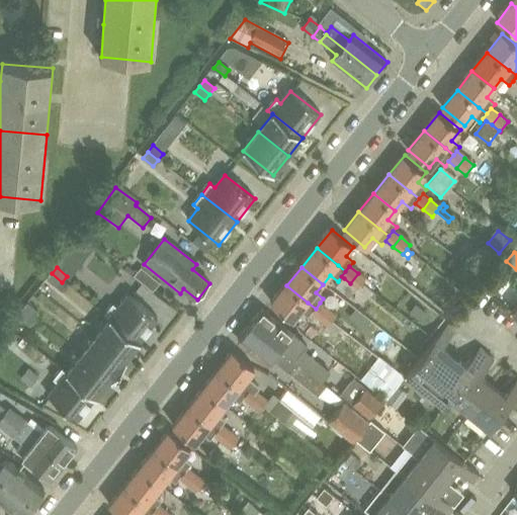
[(491,280),(492,281),(501,288),(509,278),(499,271),(491,280)]
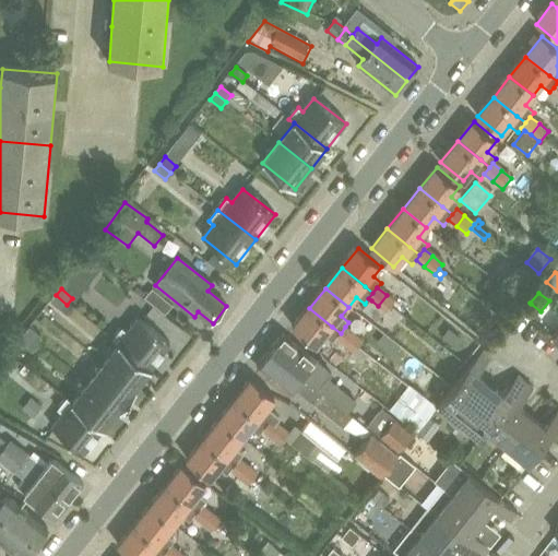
[(67,305),(56,295),(50,303),(61,311),(67,305)]
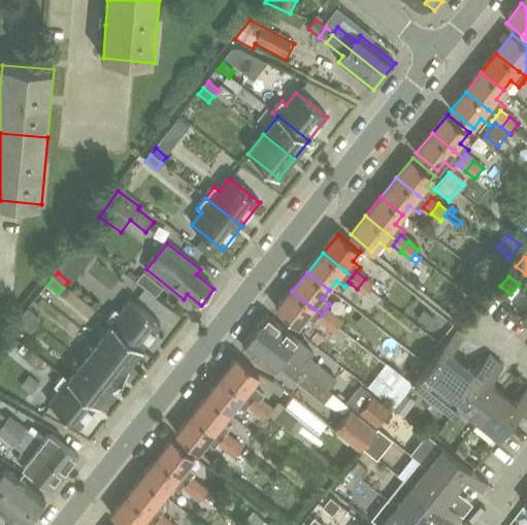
[(365,279),(357,289),(365,295),(369,291),(373,285),(365,279)]
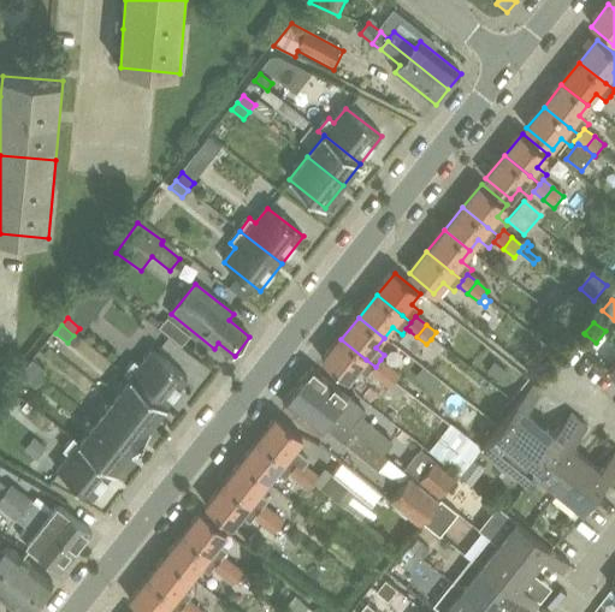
[(341,339),(323,361),(348,381),(358,370),(366,378),(371,372),(376,367),(366,360),(341,339)]
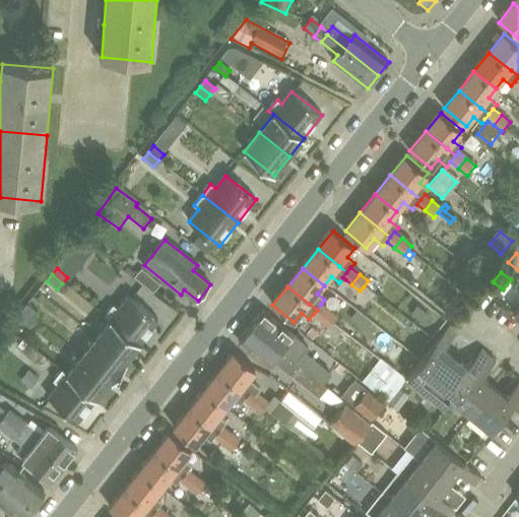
[(110,320),(140,344),(158,321),(128,297),(118,309),(114,306),(105,317),(110,320)]
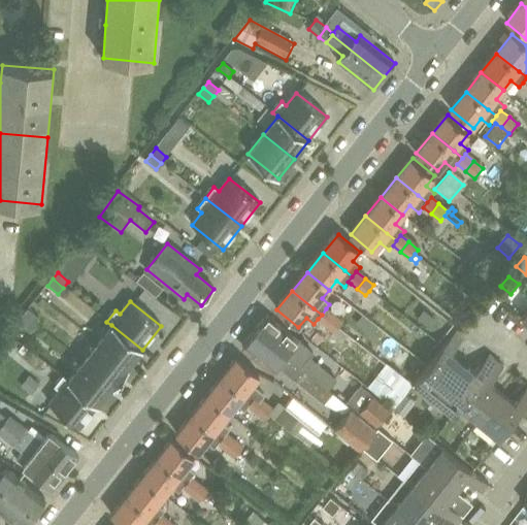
[(322,315),(318,319),(327,326),(334,316),(330,313),(326,308),(322,315)]
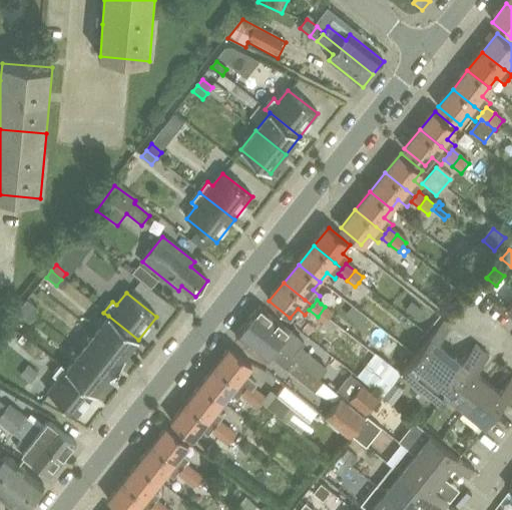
[(27,301),(22,307),(33,316),(38,309),(27,301)]
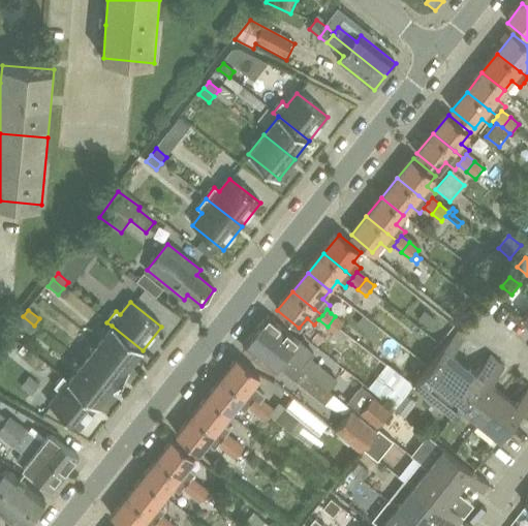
[(29,332),(34,326),(23,316),(18,323),(29,332)]
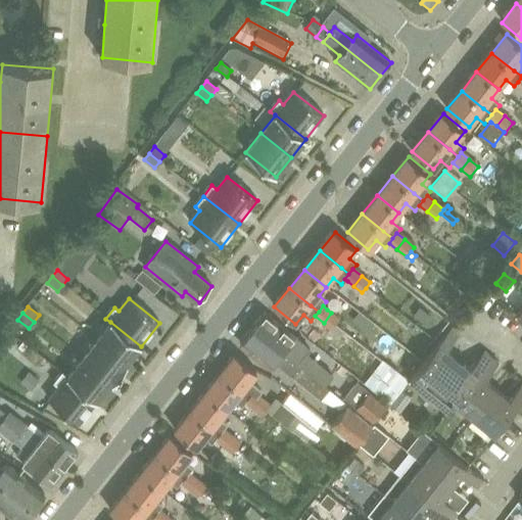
[(331,313),(324,323),(332,330),(336,325),(340,320),(331,313)]
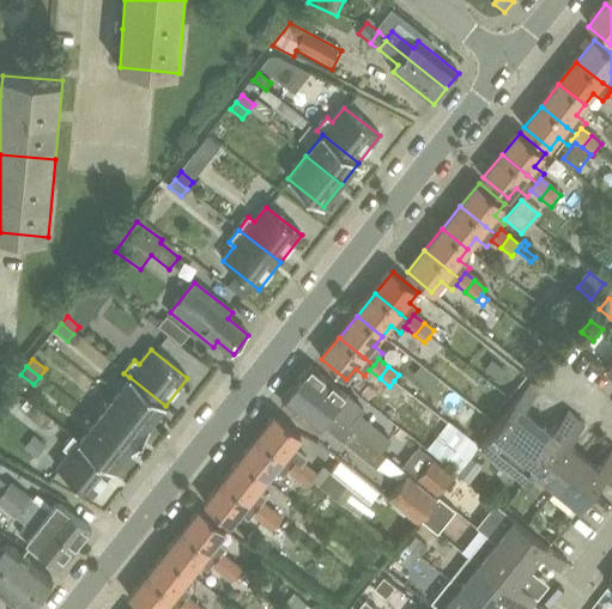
[(346,397),(313,371),(311,370),(298,387),(355,432),(380,454),(391,440),(343,402),(346,397)]
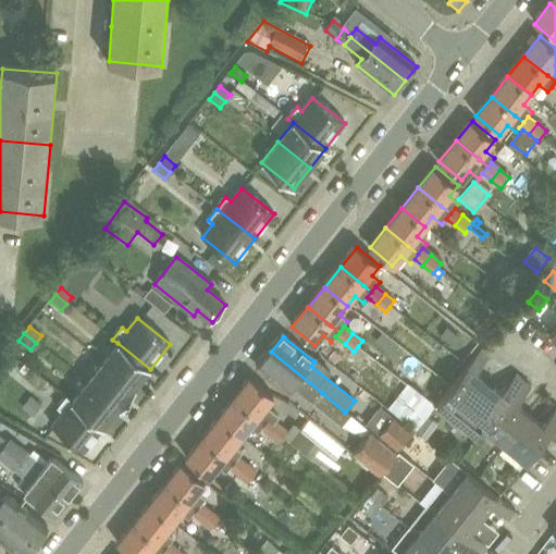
[(135,389),(136,388),(150,369),(118,343),(102,362),(135,389)]
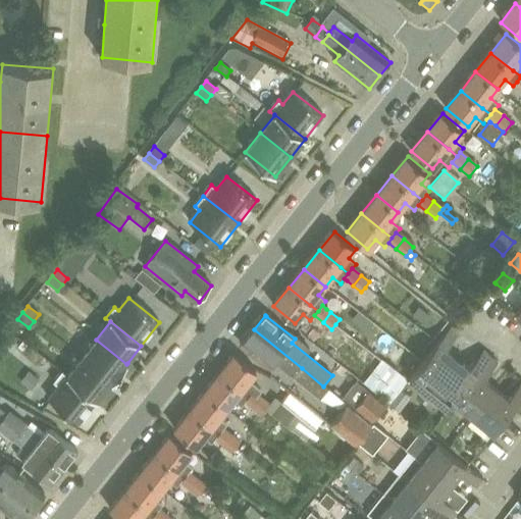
[(448,350),(461,333),(453,326),(411,379),(430,396),(436,387),(459,360),(448,350)]
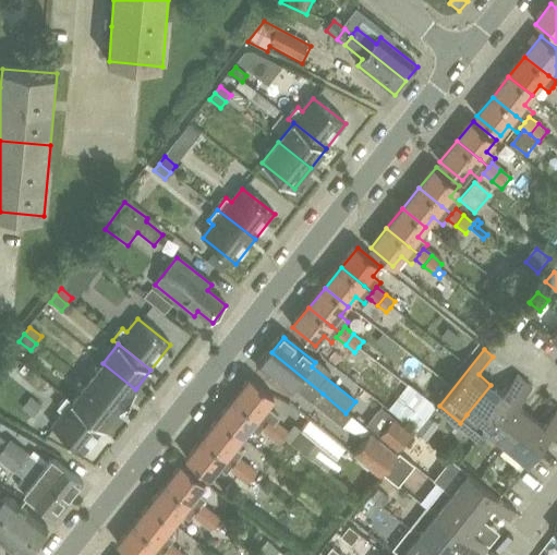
[(346,413),(323,394),(271,352),(258,368),(290,394),(294,389),(343,429),(352,418),(346,413)]
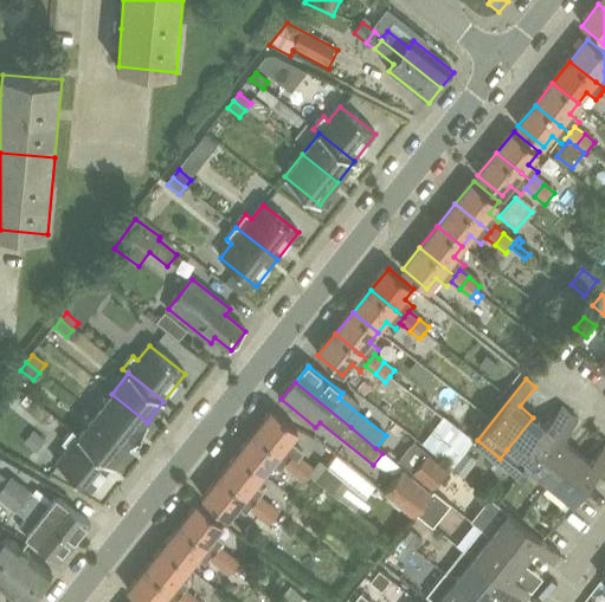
[(4,390),(17,401),(23,393),(10,383),(4,390)]
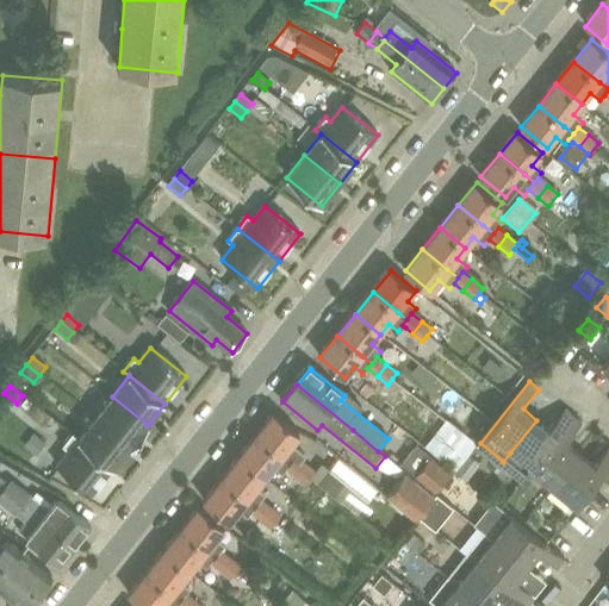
[(148,425),(112,397),(95,418),(131,447),(130,448),(131,448),(150,425),(149,424),(148,425)]
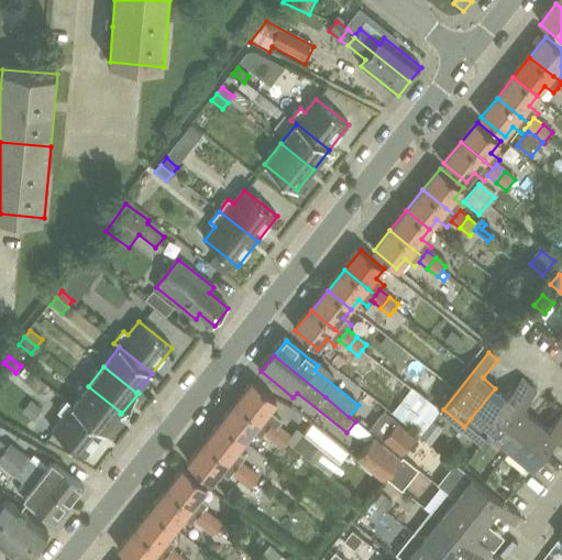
[(495,388),(471,418),(464,427),(485,443),(492,436),(530,386),(522,381),(508,398),(495,388)]
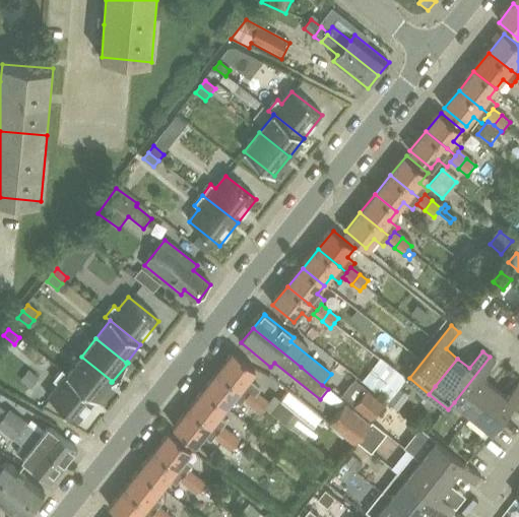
[(235,353),(220,372),(242,389),(249,395),(252,391),(257,395),(261,390),(249,380),(256,371),(235,353)]
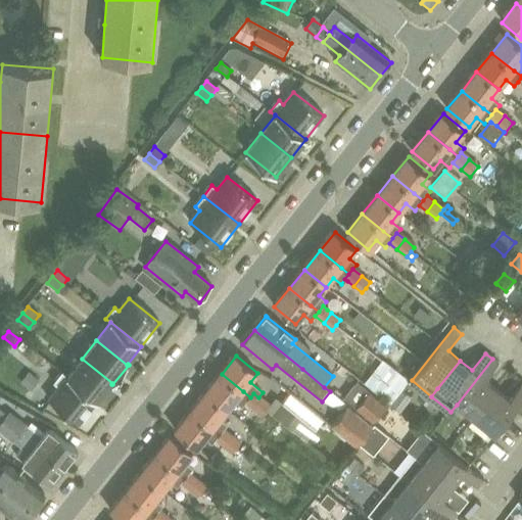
[(66,377),(98,402),(111,384),(112,383),(82,359),(67,376),(66,377)]
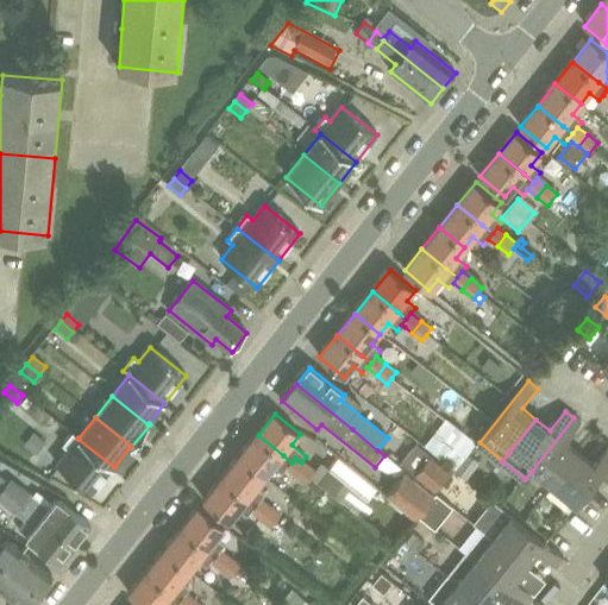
[(532,471),(553,489),(581,455),(566,443),(582,424),(574,417),(532,471)]
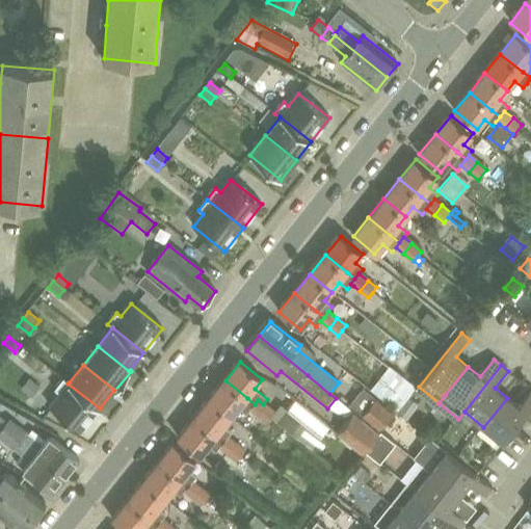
[(21,391),(32,399),(41,388),(29,379),(21,391)]
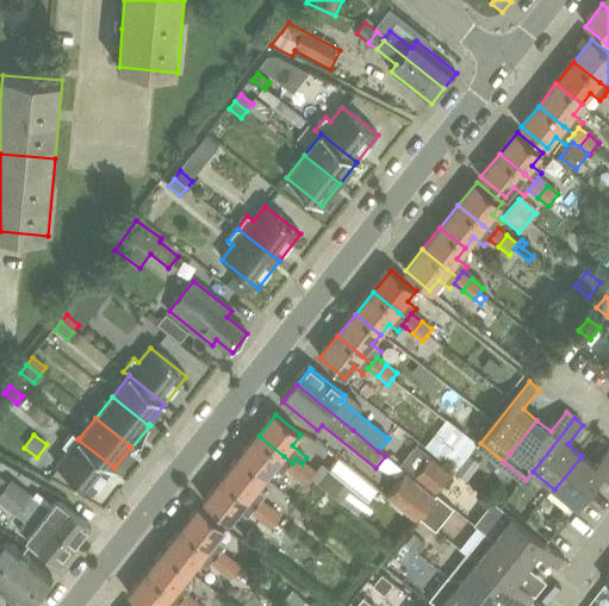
[(78,439),(79,438),(73,435),(63,448),(68,451),(57,467),(93,494),(115,468),(78,439)]
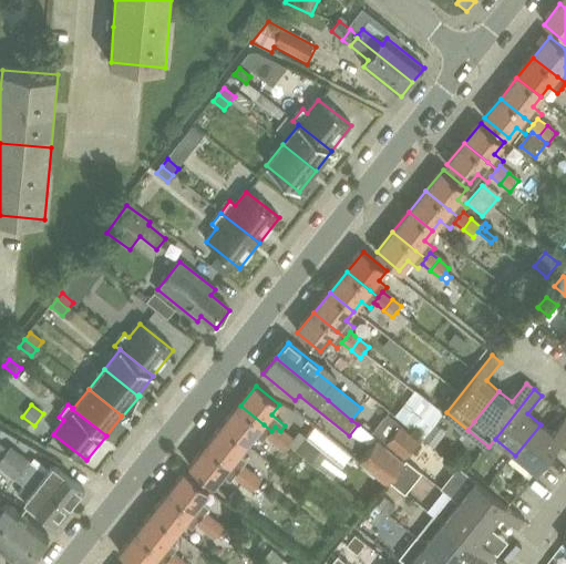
[(240,406),(224,427),(247,444),(254,436),(263,442),(266,438),(271,431),(264,424),(240,406)]
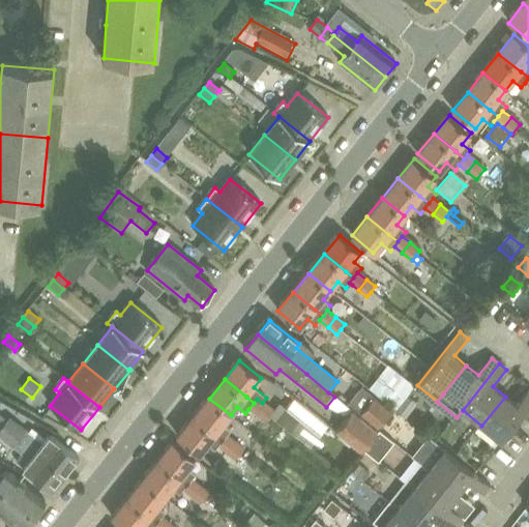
[(362,388),(349,405),(377,428),(390,411),(362,388)]
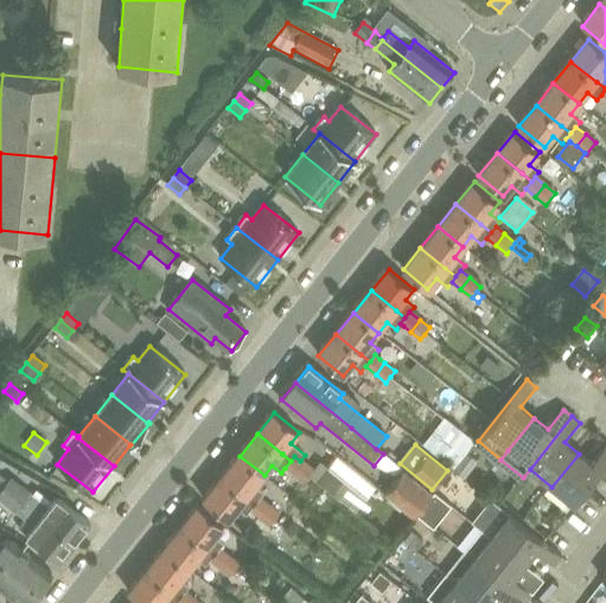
[(579,454),(552,487),(575,506),(605,466),(605,447),(592,464),(579,454)]
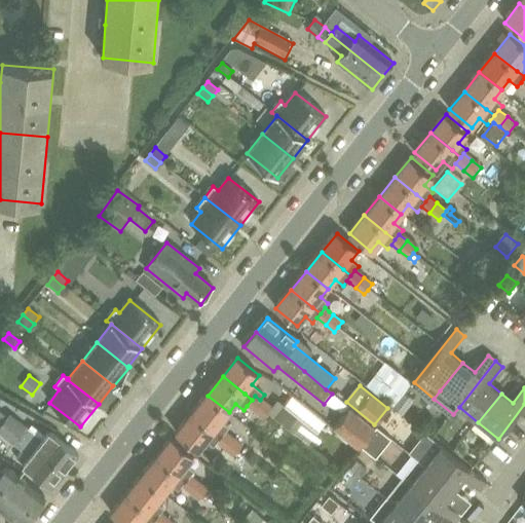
[(404,395),(394,409),(403,416),(414,402),(404,395)]
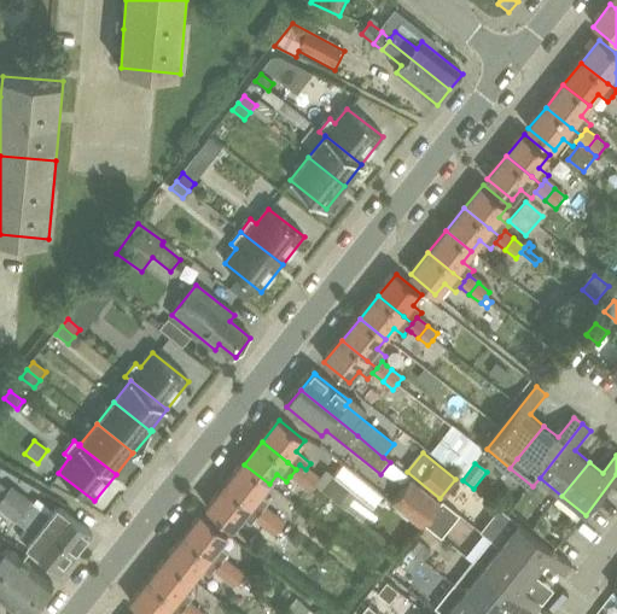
[(244,465),(226,486),(251,507),(260,514),(263,509),(265,508),(269,503),(260,496),(269,484),(244,465)]
